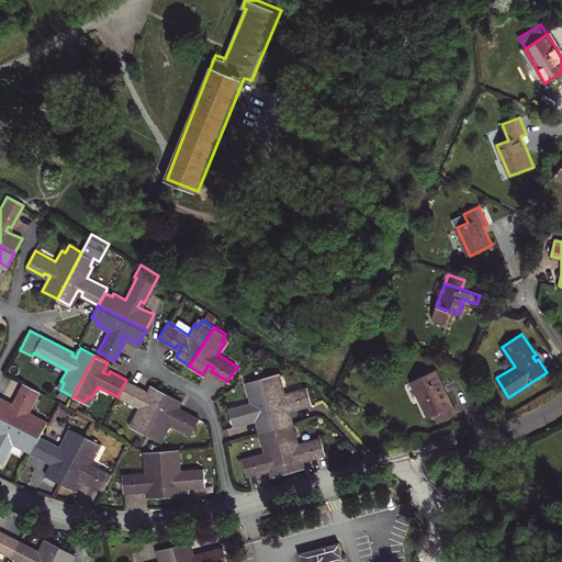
[(453,406),(436,369),(412,380),(428,417),(436,414),(439,422),(458,412),(454,405),(453,406)]
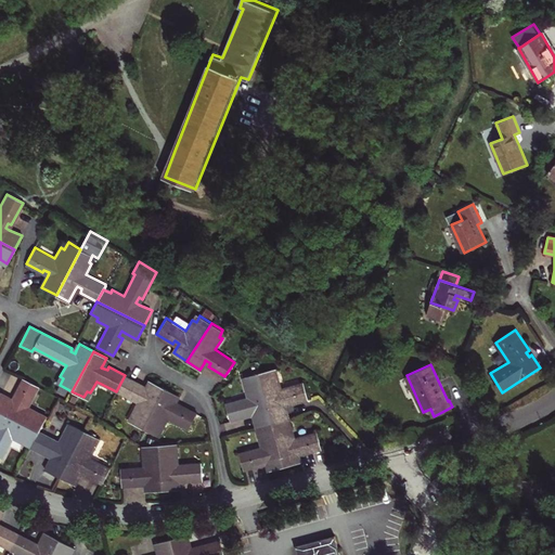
[(272,369),(259,372),(272,422),(286,418),(287,417),(284,405),(283,401),(288,400),(289,403),(308,398),(304,381),(281,387),(278,374),(274,375),(272,369)]
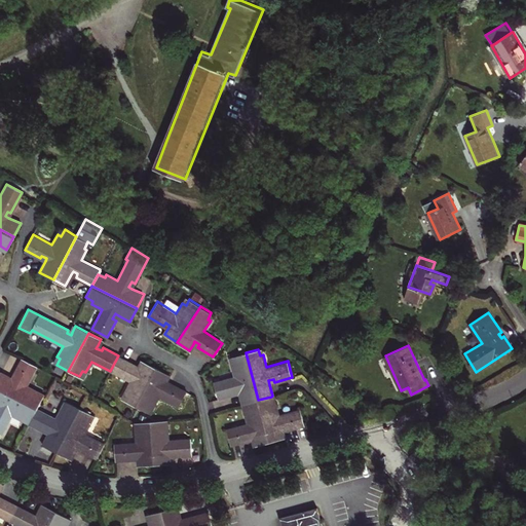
[(258,400),(246,352),(232,355),(234,363),(231,364),(234,375),(214,381),(218,398),(236,392),(235,389),(240,387),(241,391),(245,404),(246,403),(258,400)]
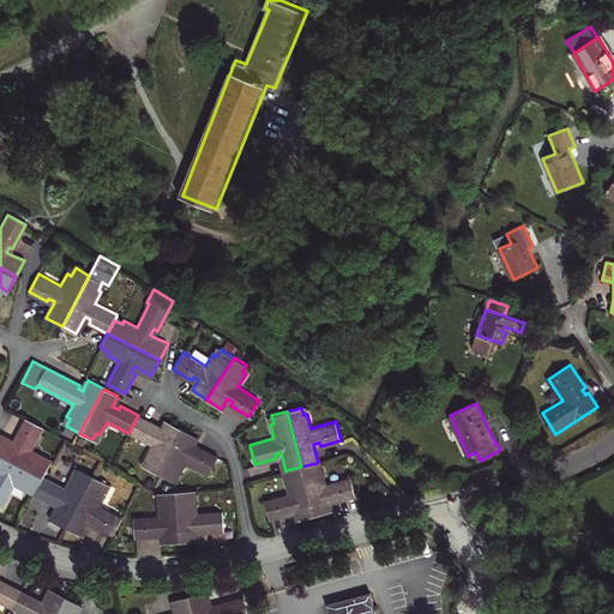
[(151,445),(144,457),(149,459),(145,467),(157,473),(181,428),(167,420),(162,428),(161,431),(156,428),(157,425),(138,415),(128,433),(151,445)]
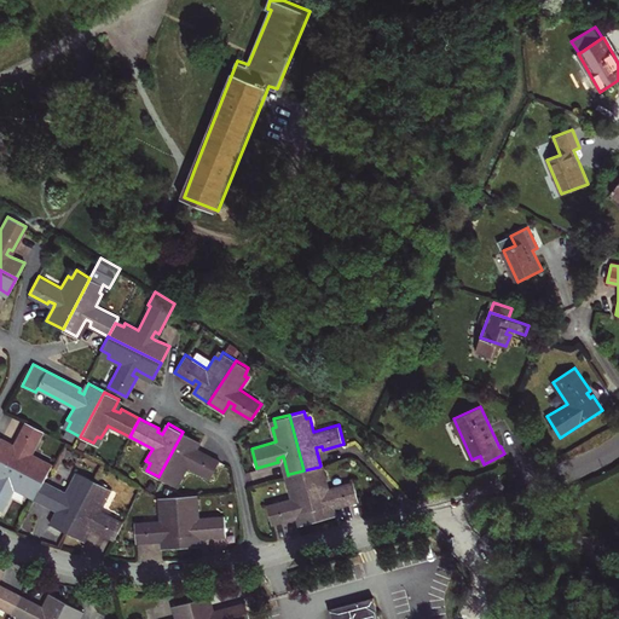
[(0,458),(42,481),(44,480),(50,467),(42,463),(44,460),(33,453),(44,431),(25,421),(15,440),(19,443),(16,447),(12,446),(0,439),(0,458)]
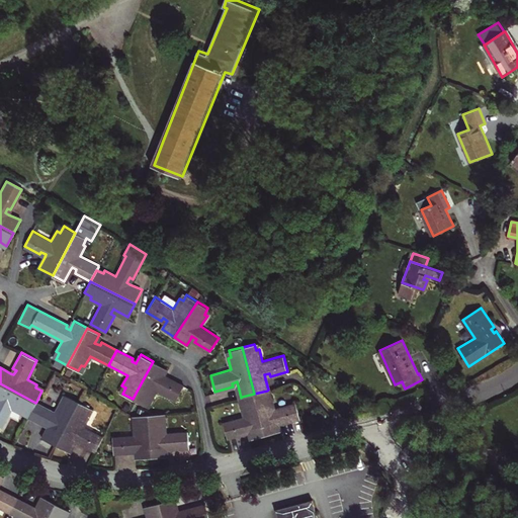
[(184,384),(167,376),(166,379),(161,376),(163,373),(166,368),(153,361),(133,399),(145,405),(148,399),(151,401),(157,390),(176,400),(184,384)]
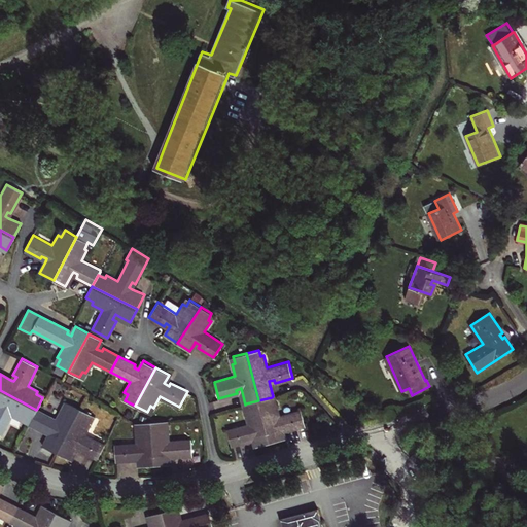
[(12,415),(22,421),(24,417),(30,421),(36,410),(0,390),(0,407),(0,408),(0,432),(2,433),(12,415)]
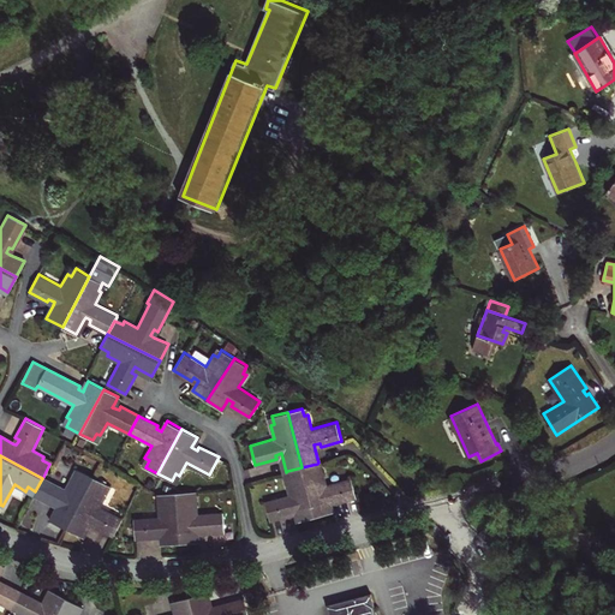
[(317,464),(302,467),(316,517),(332,512),(330,505),(329,500),(335,499),(336,502),(357,496),(351,477),(327,484),(323,471),(320,472),(317,464)]
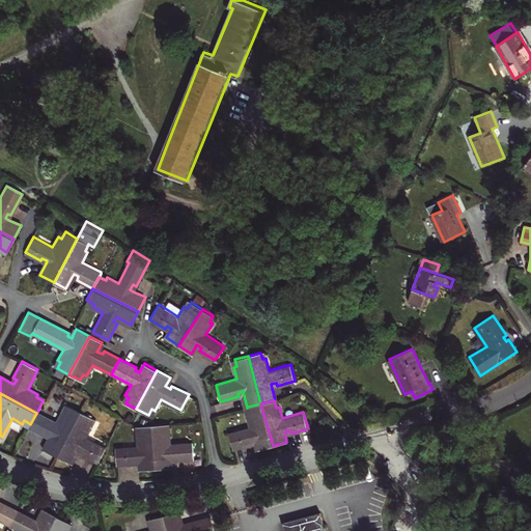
[(273,446),(260,403),(248,407),(250,414),(247,415),(250,427),(228,432),(232,449),(251,445),(250,441),(255,440),(256,443),(258,450),(273,446)]
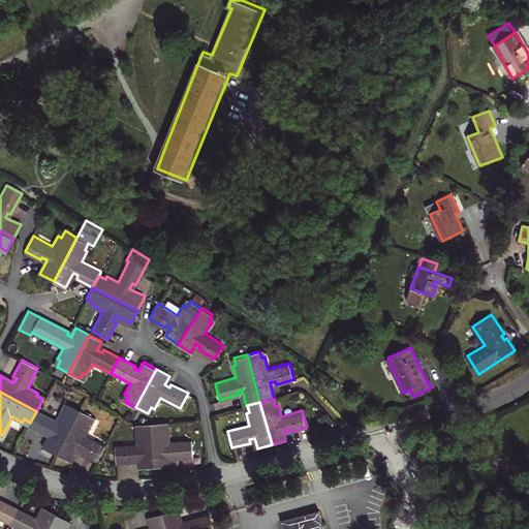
[(56,421),(37,410),(36,411),(30,423),(29,426),(45,435),(48,431),(52,434),(50,437),(44,447),(57,455),(80,411),(68,405),(65,411),(62,410),(56,421)]
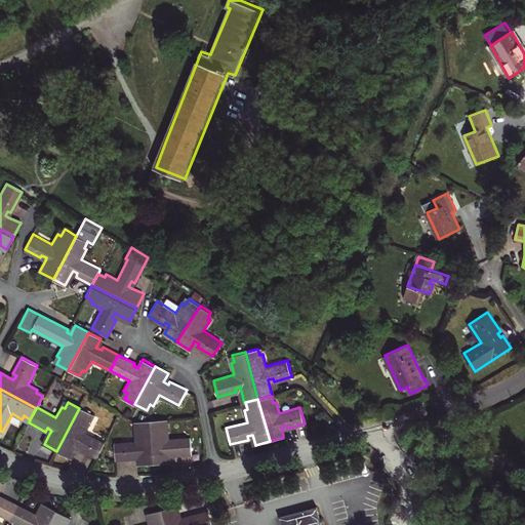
[(91,414),(79,408),(56,451),(70,458),(75,446),(77,444),(81,446),(80,449),(96,457),(104,442),(85,433),(90,422),(87,420),(91,414)]
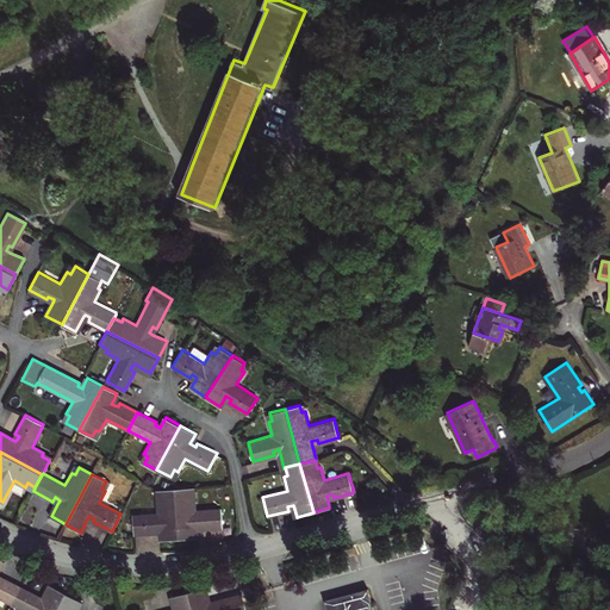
[(191,486),(175,487),(180,537),(197,536),(195,528),(195,524),(201,524),(201,528),(223,526),(222,506),(195,508),(194,495),(191,495),(191,486)]
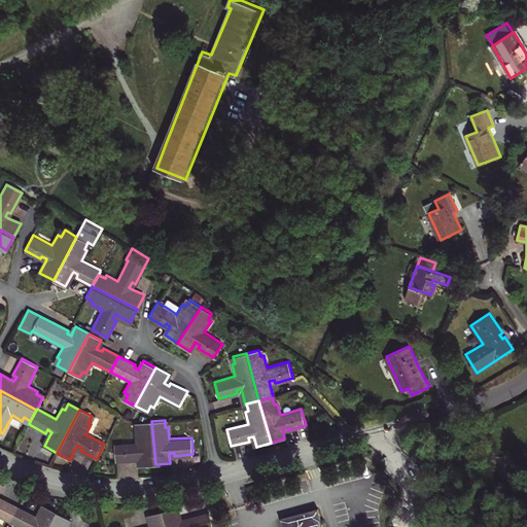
[(155,464),(151,421),(138,422),(139,429),(136,429),(136,442),(114,444),(116,461),(135,459),(135,456),(140,455),(140,459),(141,465),(155,464)]
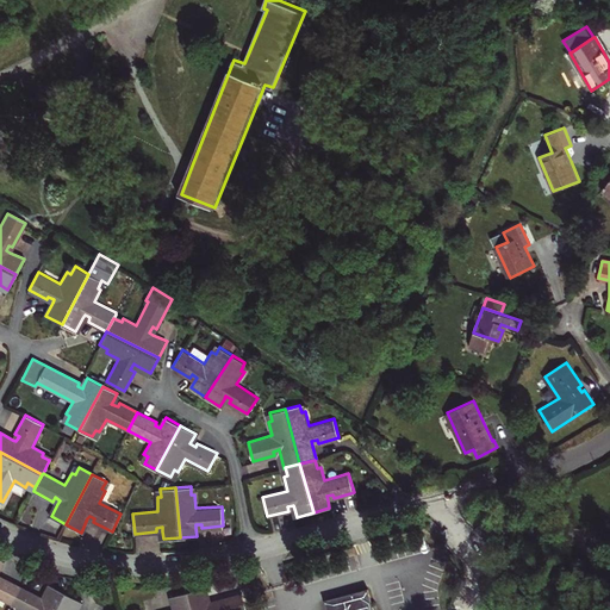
[(0,562),(1,560),(0,559),(0,597),(10,603),(19,585),(1,576),(0,577),(0,562)]
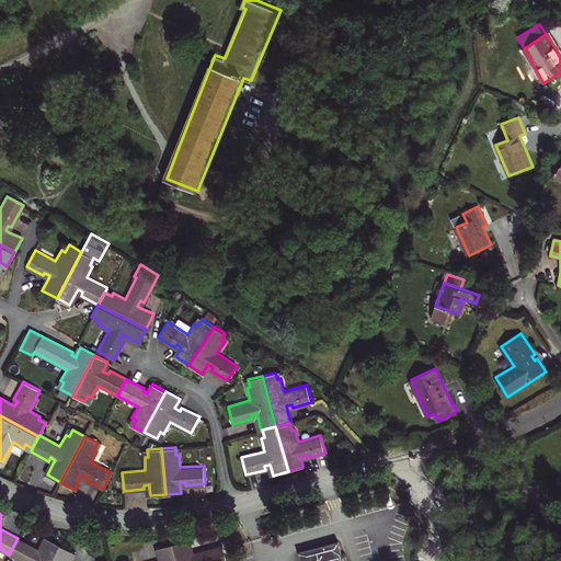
[(50,560),(59,546),(46,538),(41,550),(38,553),(33,551),(35,547),(18,538),(9,554),(21,560),(50,560)]
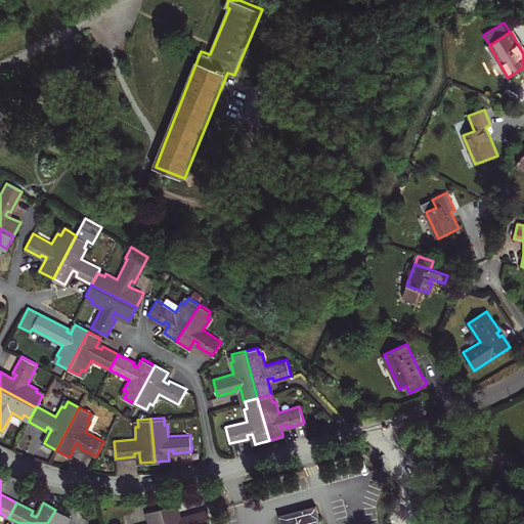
[(176,505),(162,508),(165,523),(211,523),(208,509),(184,515),(184,519),(180,520),(179,516),(176,505)]
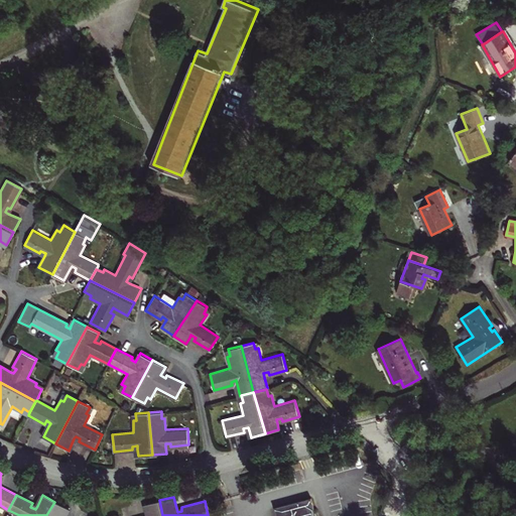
[(315,515),(311,499),(275,508),(276,515),(315,515)]
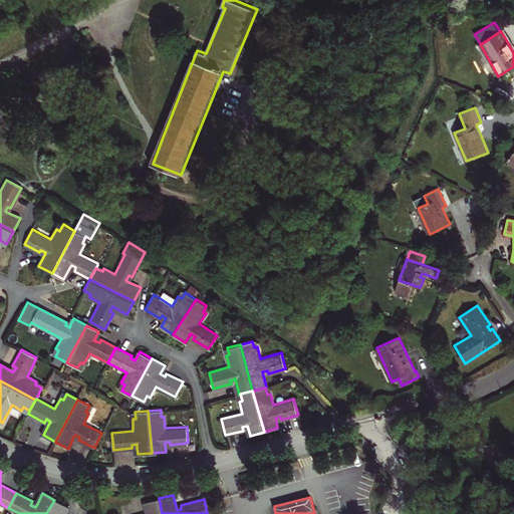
[(162,513),(159,498),(145,502),(148,513),(162,513)]
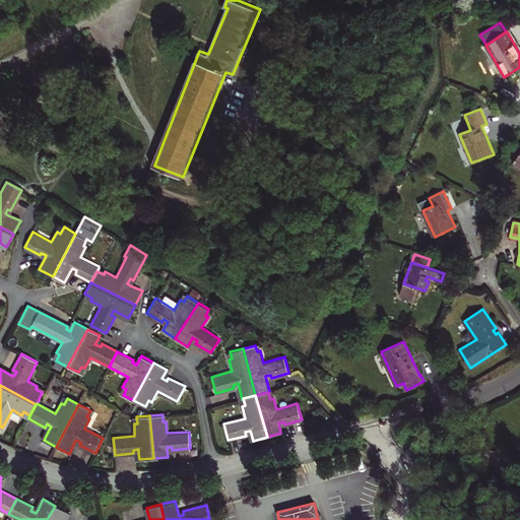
[(64,519),(68,512),(55,506),(47,519),(64,519)]
